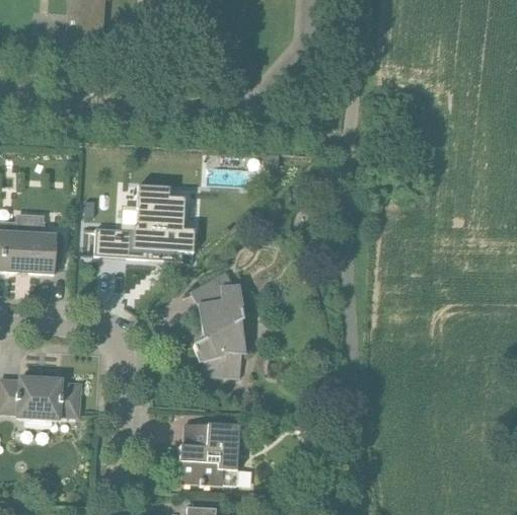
[(70,0),(68,48),(70,48),(103,50),(103,49),(106,0),(70,0)]
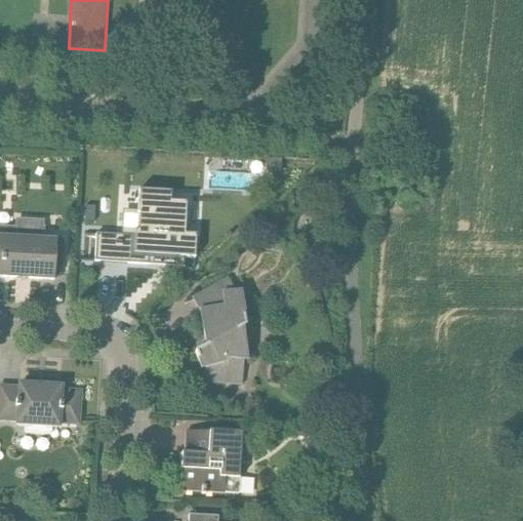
[(121,232),(119,261),(135,262),(136,257),(151,258),(151,253),(197,255),(198,233),(187,232),(188,200),(172,199),(172,190),(141,188),(138,211),(152,212),(151,241),(136,240),(137,233),(121,232)]
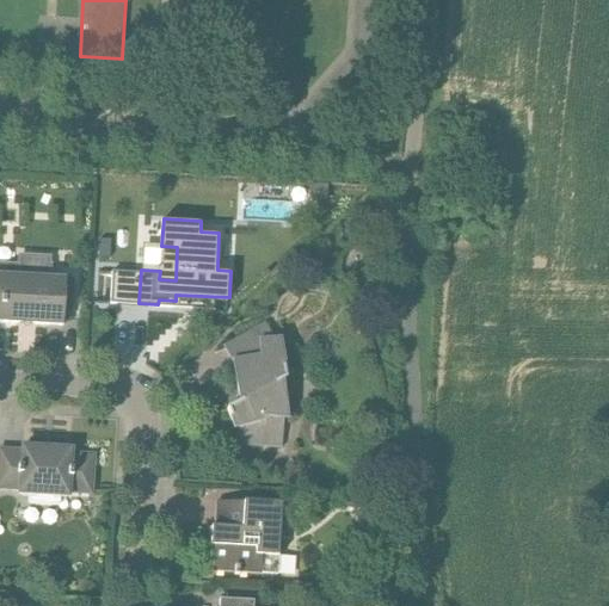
[(0,272),(0,319),(65,322),(67,277),(50,276),(51,266),(41,264),(32,264),(23,265),(22,274),(0,272)]
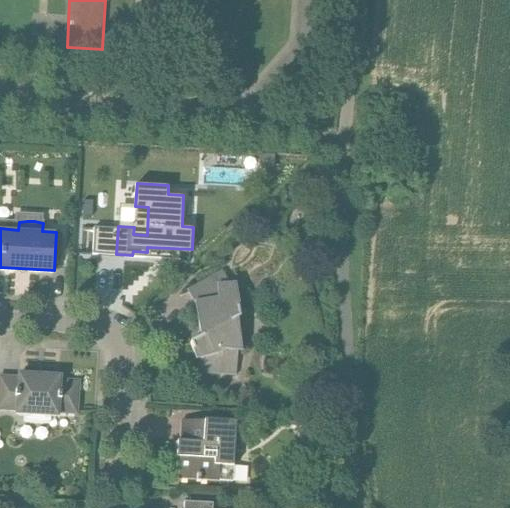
[(224,271),(191,289),(197,300),(198,299),(203,335),(192,340),(195,348),(193,349),(197,359),(201,358),(203,369),(237,371),(238,348),(243,349),(238,327),(236,327),(235,320),(241,316),(237,283),(231,284),(224,271)]
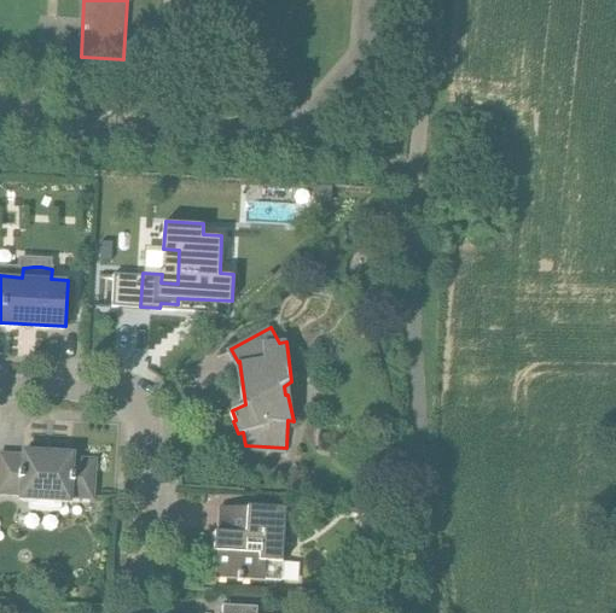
[(63,509),(64,498),(71,500),(71,495),(94,496),(97,457),(74,456),(74,453),(24,449),(24,454),(1,453),(0,477),(0,490),(22,492),(22,496),(30,497),(30,507),(41,509),(52,511),(63,509)]
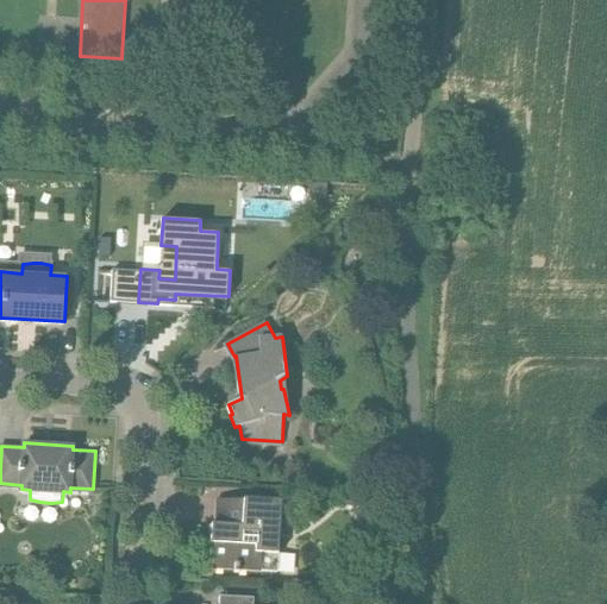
[(356,501),(365,502),(367,491),(356,490),(356,501)]
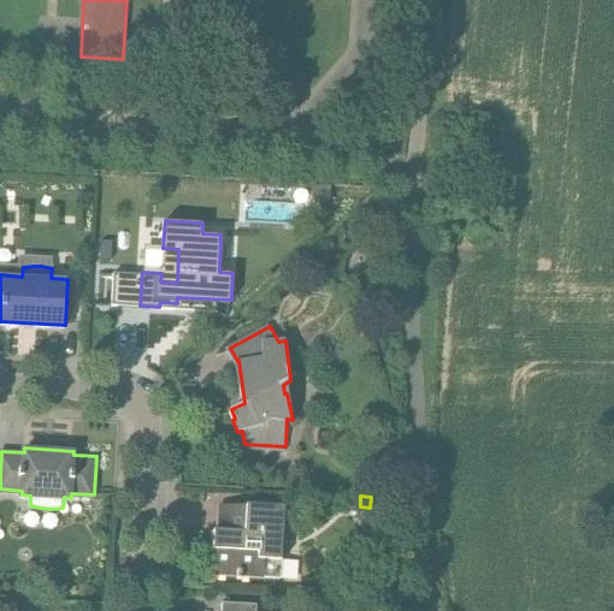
[(238,576),(243,577),(243,574),(282,576),(285,504),(248,503),(248,504),(220,503),(219,528),(216,528),(214,547),(218,547),(217,573),(238,574),(238,576)]
